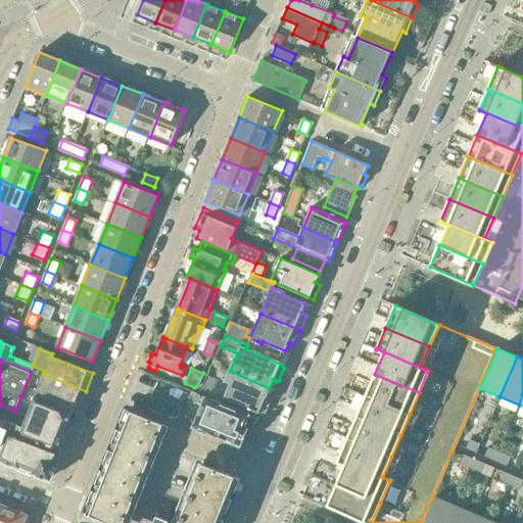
[(266,396),(269,388),(230,371),(225,381),(230,383),(224,396),(262,414),(265,413),(270,400),(269,398),(266,396)]
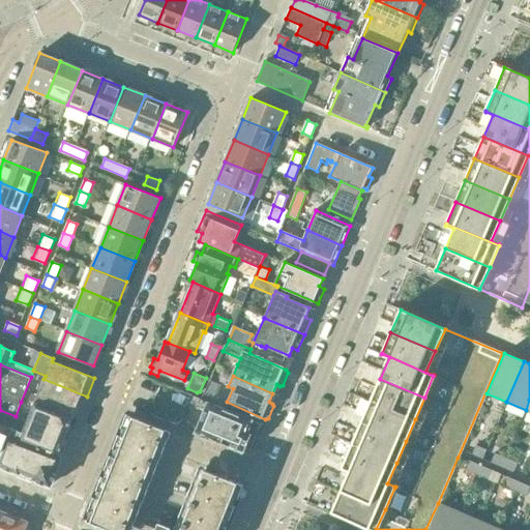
[(79,418),(87,396),(43,379),(35,402),(72,415),(79,418)]
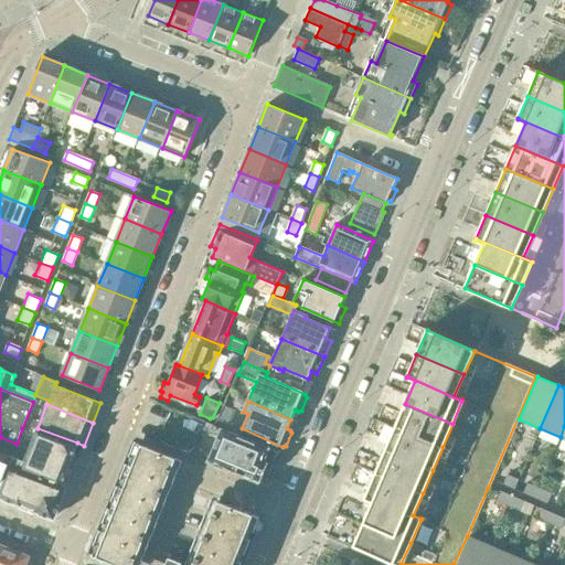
[(395,427),(443,447),(452,424),(405,404),(395,427)]
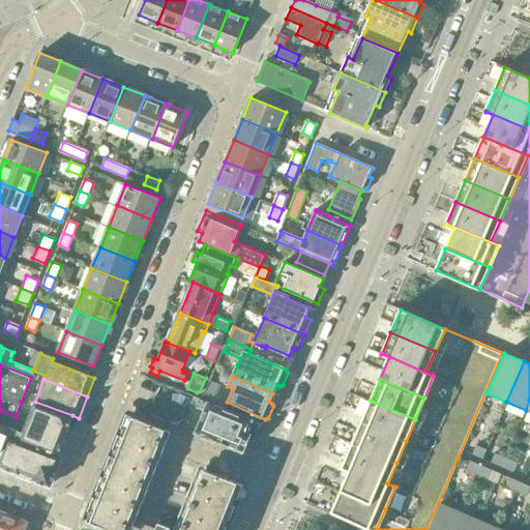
[(221,384),(210,380),(202,398),(212,403),(221,384)]
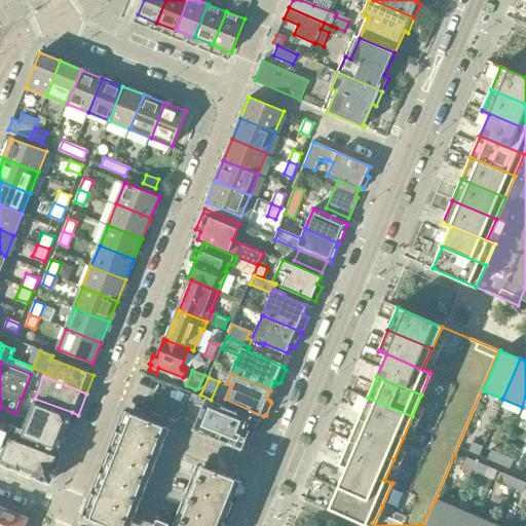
[(194,416),(189,427),(239,448),(239,447),(248,451),(255,434),(254,434),(259,421),(198,396),(195,404),(203,407),(198,417),(194,416)]
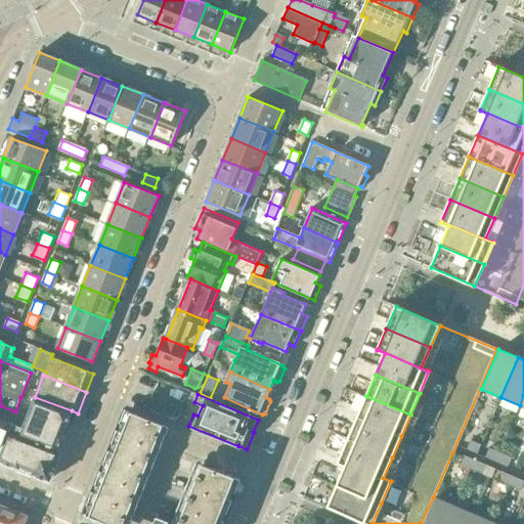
[(34,396),(22,427),(18,434),(20,437),(24,436),(60,451),(62,450),(68,437),(66,434),(62,433),(66,424),(67,424),(72,410),(35,397),(34,396)]
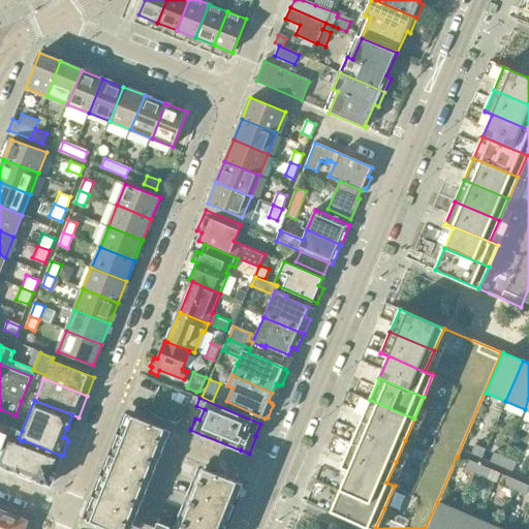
[(405,440),(414,418),(370,400),(361,422),(405,440)]
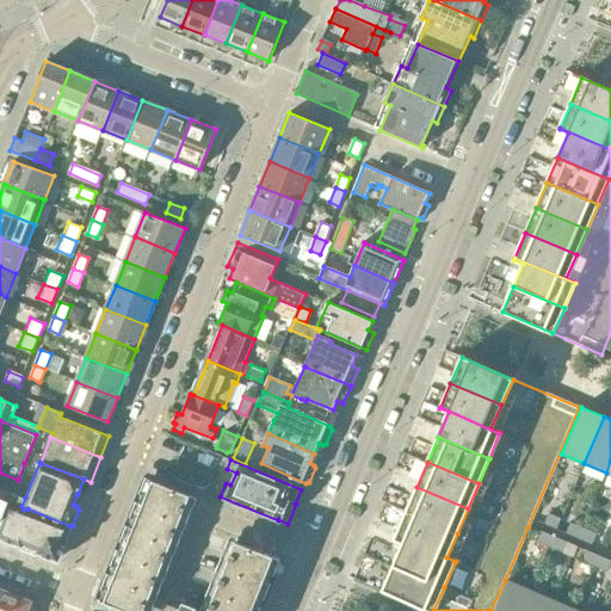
[(153,481),(104,603),(124,610),(143,610),(147,606),(191,495),(153,481)]
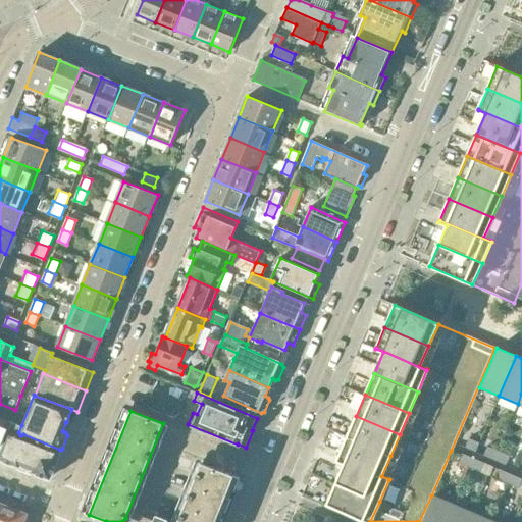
[(0,447),(10,421),(0,416),(0,447)]
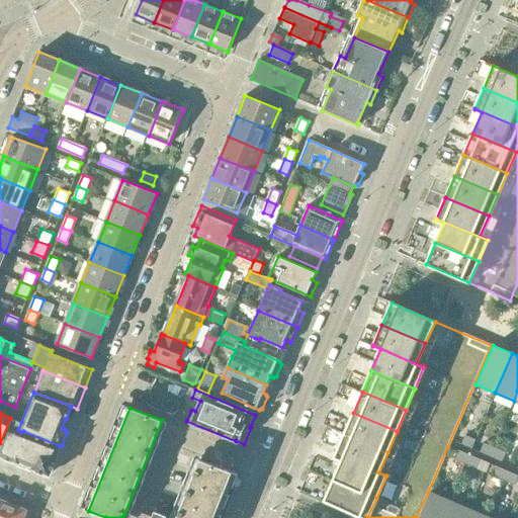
[(387,452),(397,431),(353,413),(344,434),(387,452)]
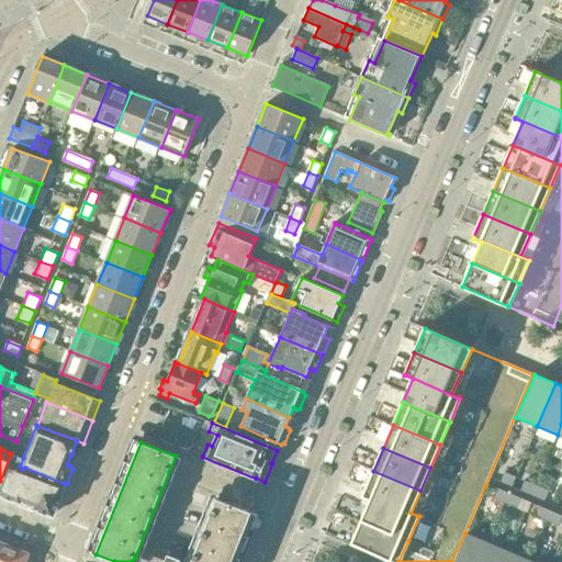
[(65,485),(65,484),(25,468),(22,469),(20,465),(23,458),(11,453),(0,481),(0,495),(49,515),(52,515),(53,515),(53,514),(54,514),(55,513),(55,512),(62,494),(62,493),(65,485)]
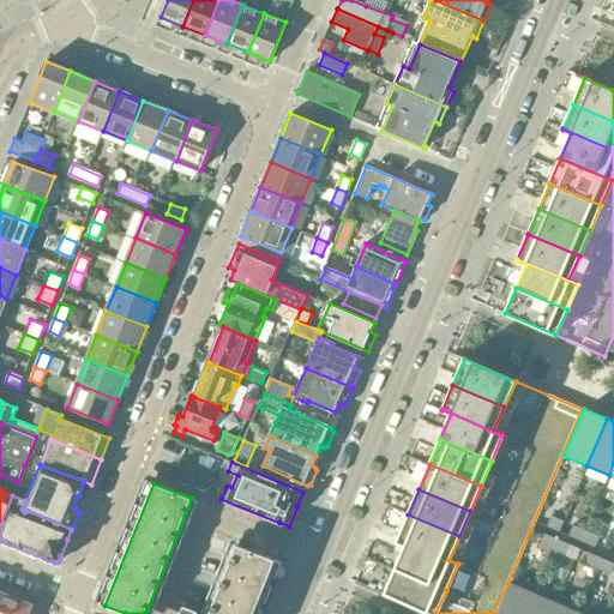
[(449,560),(459,536),(408,515),(397,540),(457,565),(458,564),(449,560)]
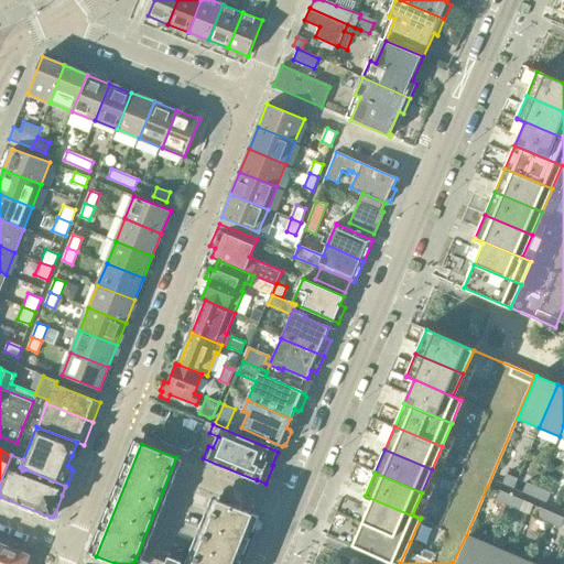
[(507,473),(502,484),(514,488),(519,478),(507,473)]
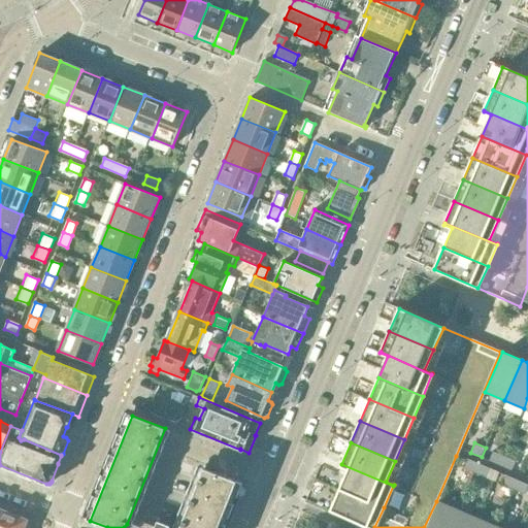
[(499,465),(503,456),(493,451),(489,460),(499,465)]
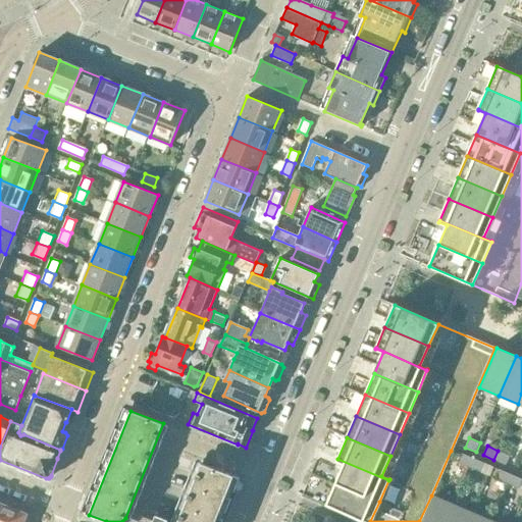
[(510,456),(498,451),(493,460),(506,465),(510,456)]
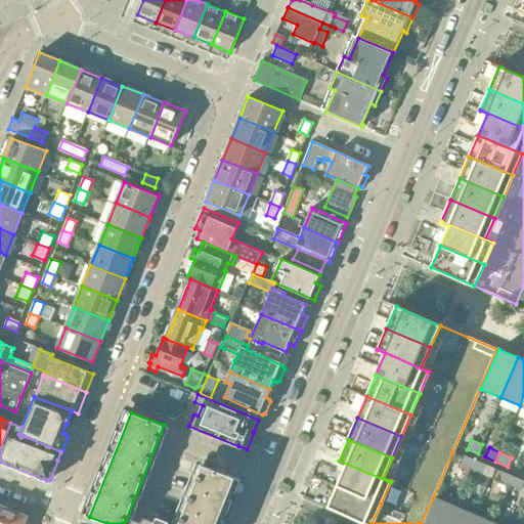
[(469,468),(473,459),(464,454),(460,464),(469,468)]
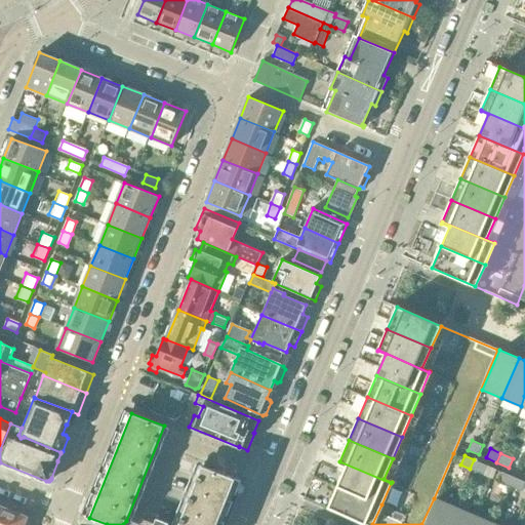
[(487,465),(474,459),(470,469),(483,475),(487,465)]
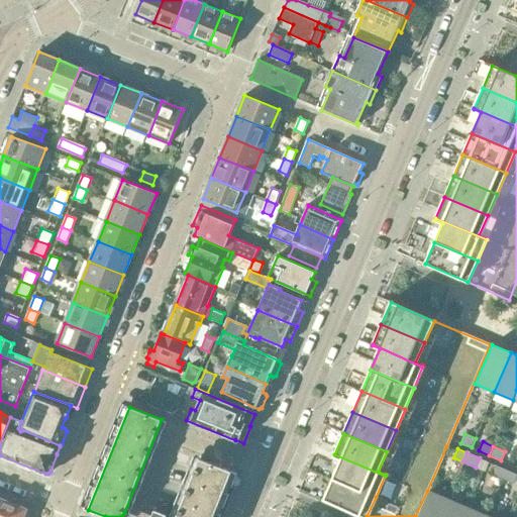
[(376,497),(385,476),(334,454),(333,456),(340,460),(332,479),(376,497)]
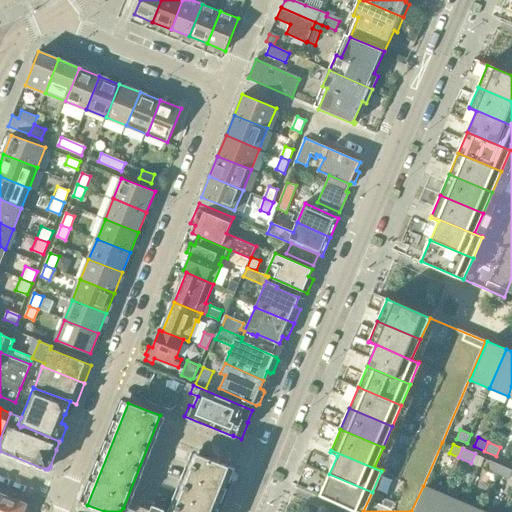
[(198,454),(174,511),(211,511),(229,467),(198,454)]
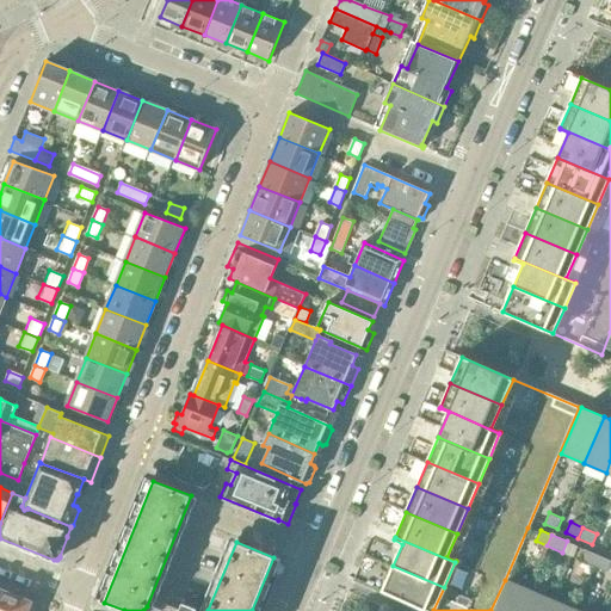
[(592,565),(597,554),(586,549),(581,560),(592,565)]
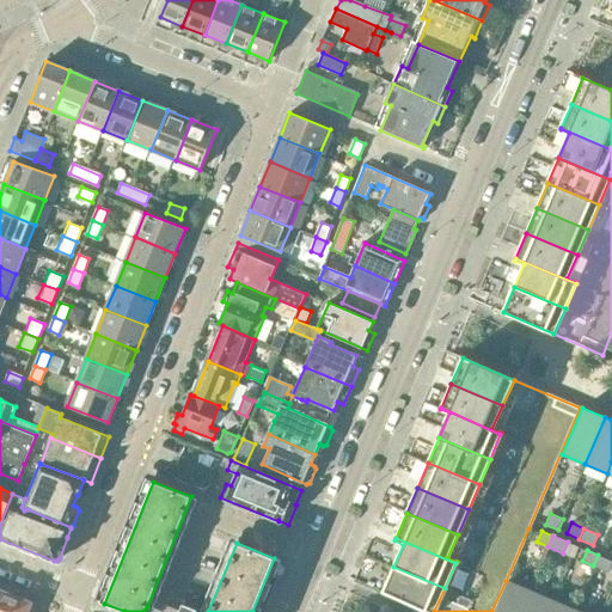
[(611,563),(611,561),(598,555),(593,565),(609,573),(611,563)]
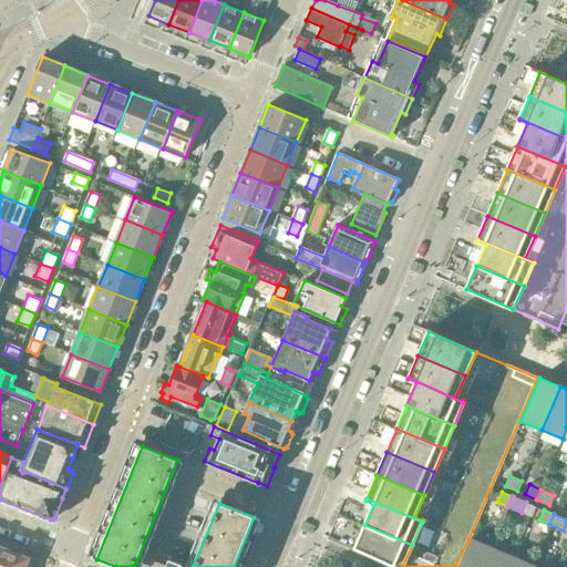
[(354,548),(399,566),(402,566),(412,545),(364,525),(354,548)]
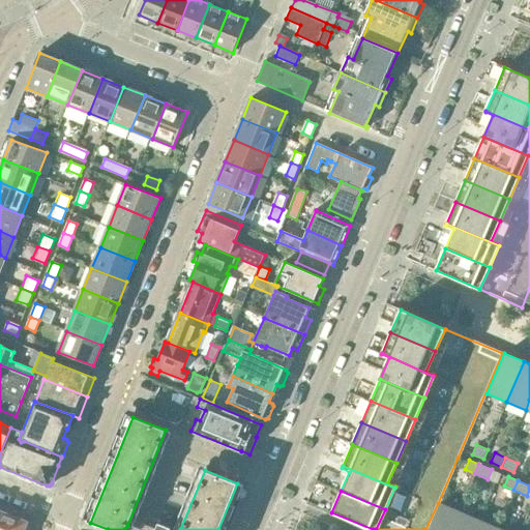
[(449,529),(458,511),(438,503),(425,529),(449,529)]
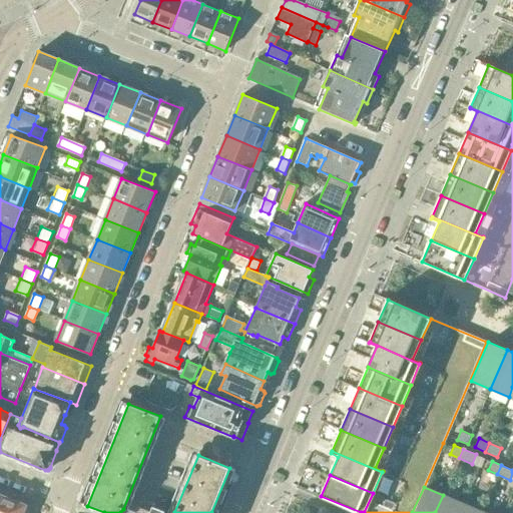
[(443,495),(435,512),(458,512),(463,503),(443,495)]
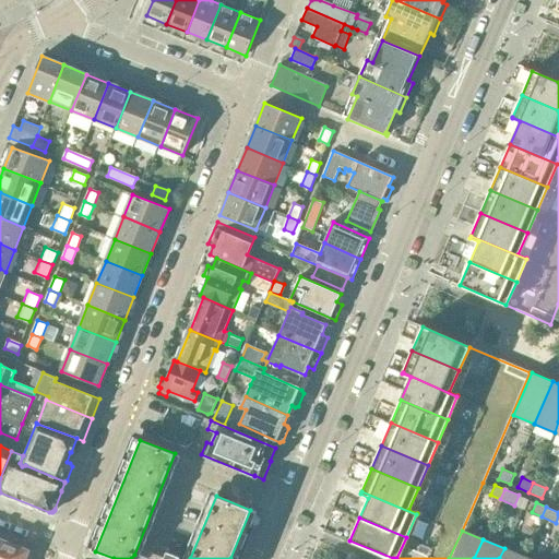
[(0,558),(25,558),(27,556),(24,548),(6,542),(0,556),(0,558)]
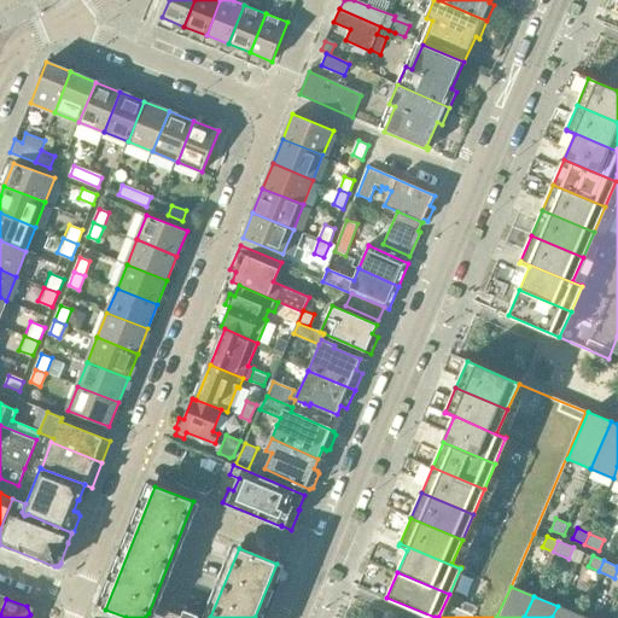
[(578,617),(581,616),(558,606),(552,617),(578,617)]
